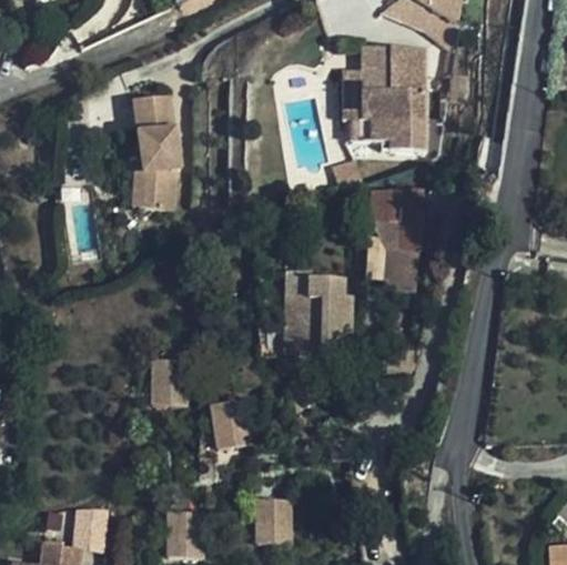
[(425,0),(464,21),(467,0),(425,0)]
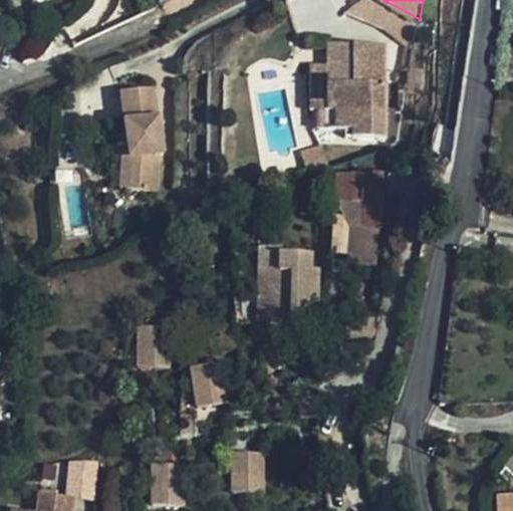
[(328,42),(327,62),(326,108),(316,108),(316,126),(353,126),(353,108),(383,108),(383,43),(328,42)]
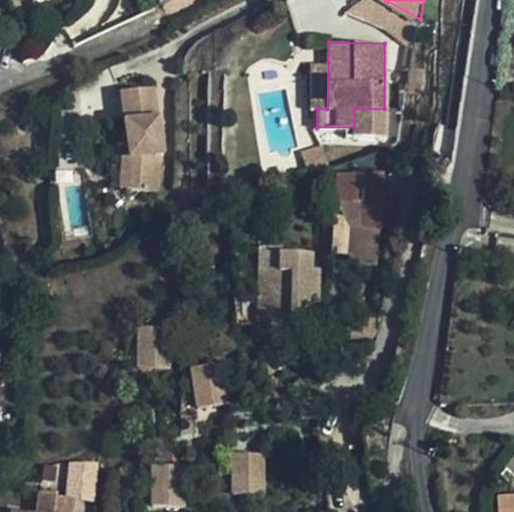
[(327,109),(328,62),(311,63),(311,109),(317,109),(327,109)]
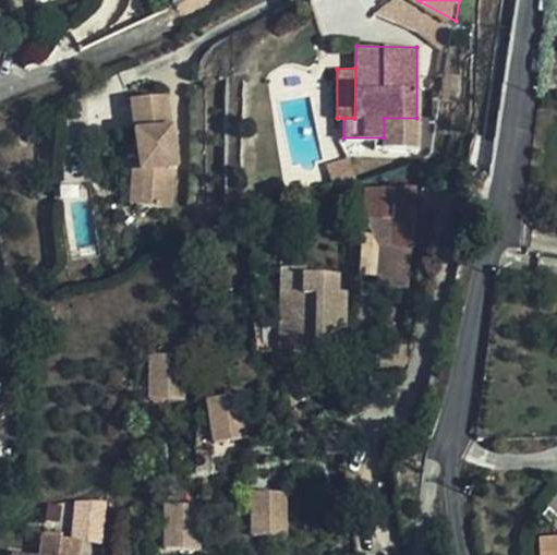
[(140,168),(137,202),(168,204),(171,163),(178,163),(168,92),(130,96),(140,168)]
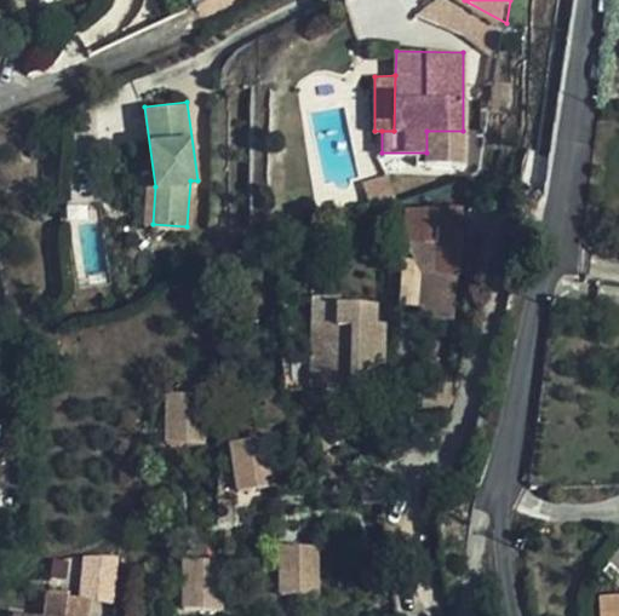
[(395,197),(389,172),(365,180),(372,205),(395,197)]
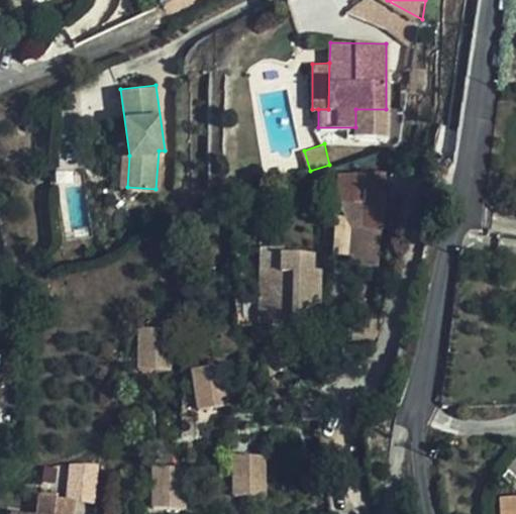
[(129,156),(121,156),(119,187),(127,187),(129,156)]
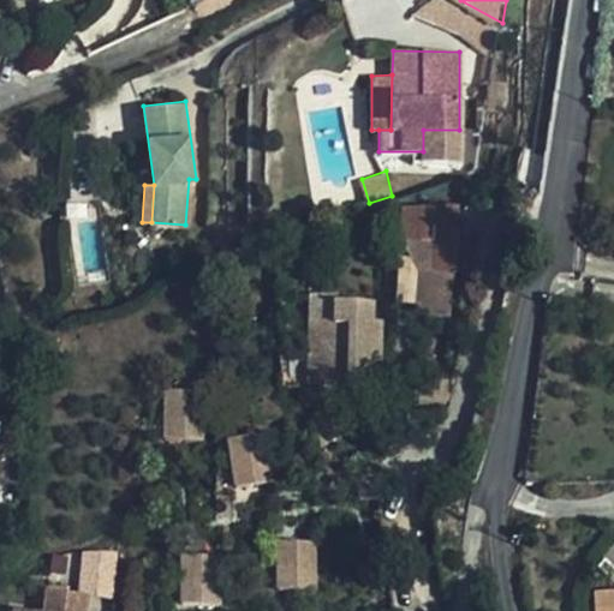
[(403,305),(459,305),(457,199),(401,201),(403,305)]
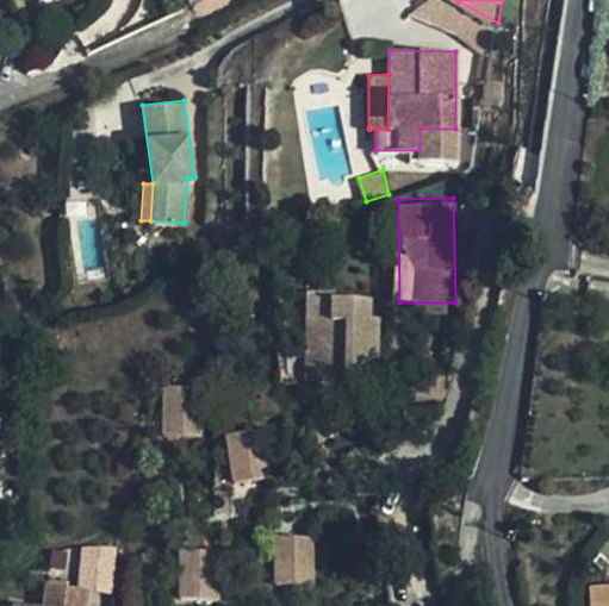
[(346,358),(345,375),(376,378),(379,314),(372,313),(371,297),(337,293),(337,287),(311,283),(309,313),(323,314),(319,355),(346,358)]
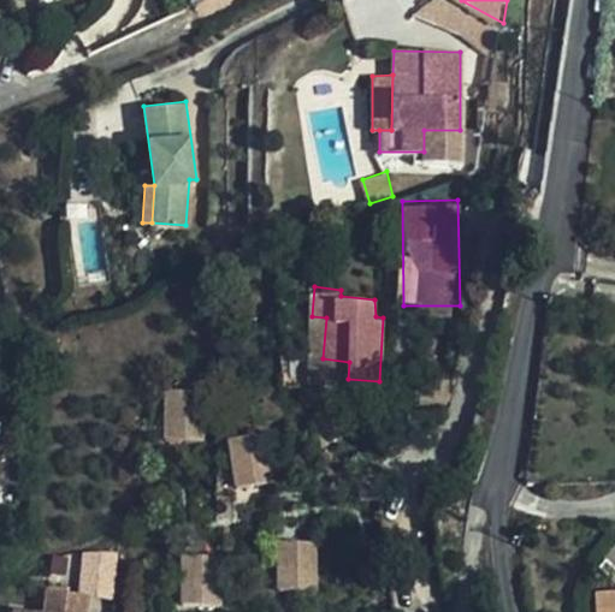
[(307,376),(348,379),(349,362),(323,358),(326,318),(312,316),(307,376)]
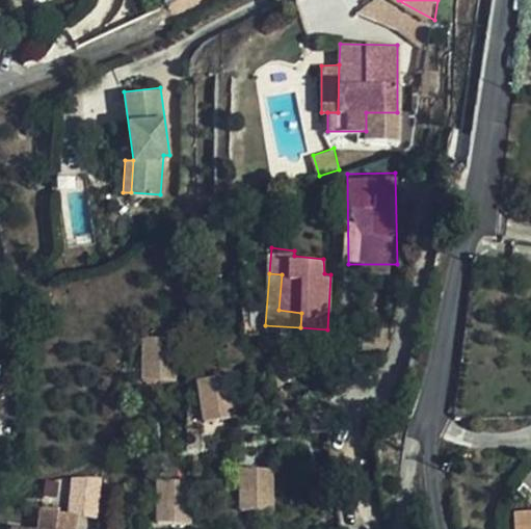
[(143,335),(144,376),(176,376),(174,334),(143,335)]
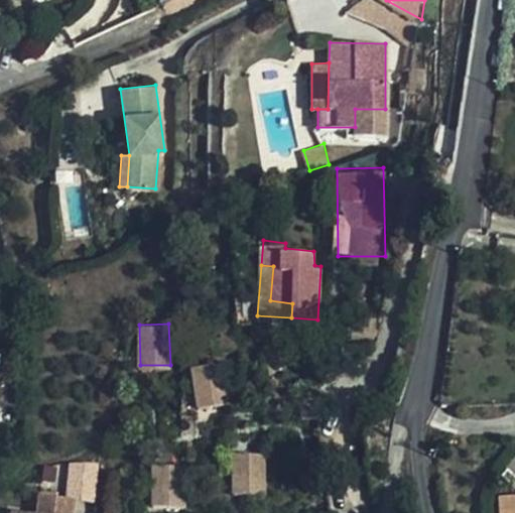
[(200,363),(206,402),(235,398),(229,359),(200,363)]
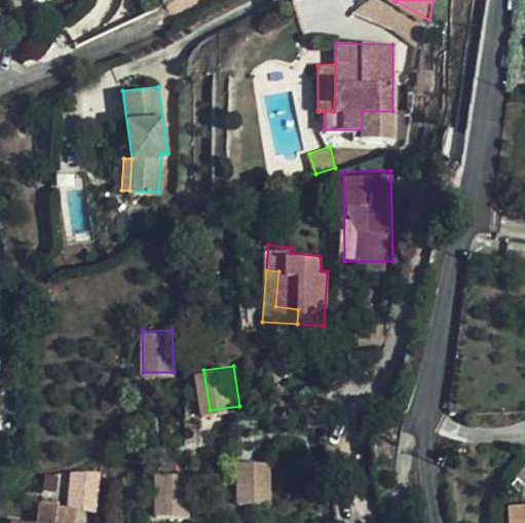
[(231,465),(231,507),(262,507),(262,467),(231,465)]
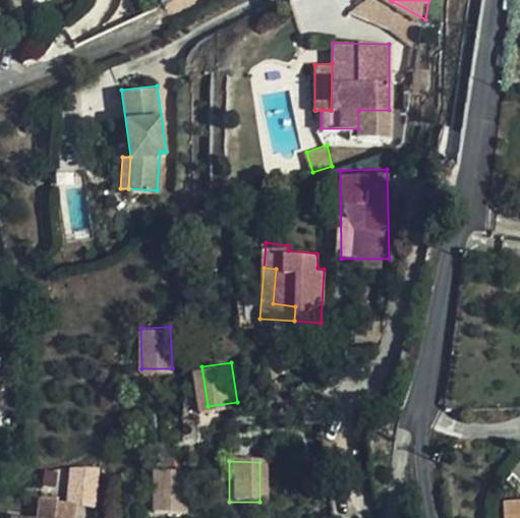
[(159,469),(160,511),(190,510),(188,469),(159,469)]
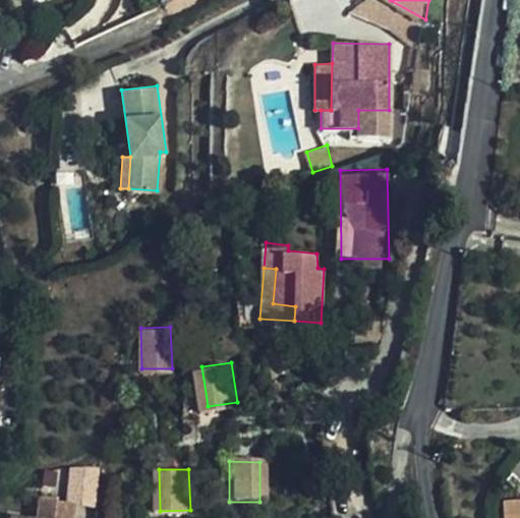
[(65,517),(67,503),(36,500),(33,517),(13,517),(8,517),(65,517)]
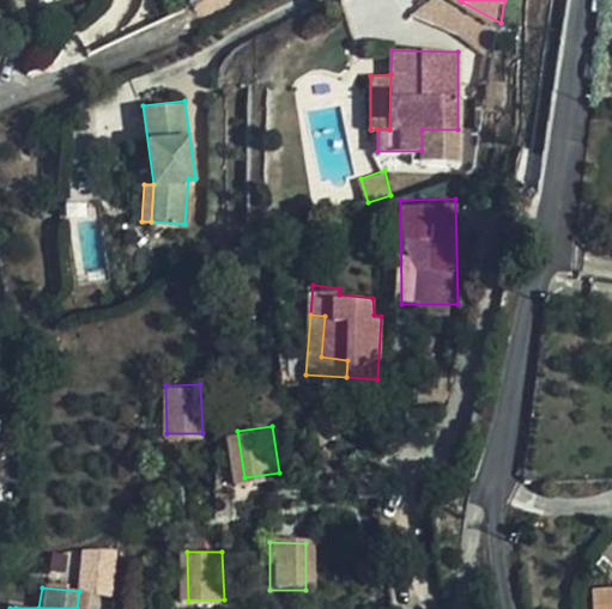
[(611,588),(592,589),(593,608),(611,608),(611,588)]
